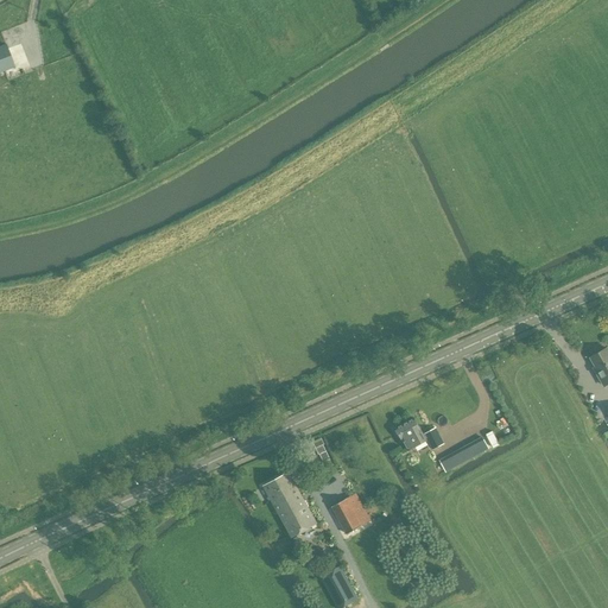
[(6,45),(0,46),(0,71),(14,67),(6,45)]
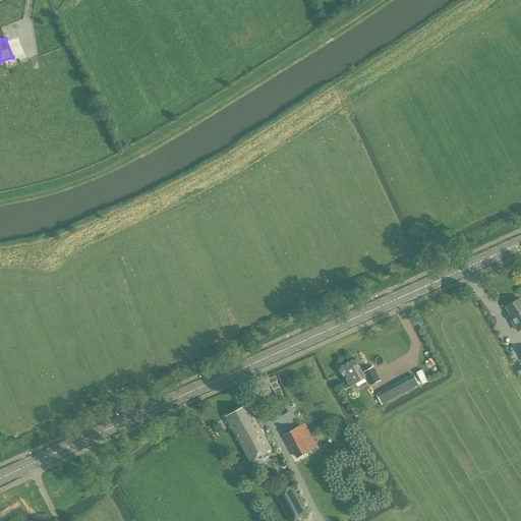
[(520,300),(520,299),(506,306),(513,320),(512,321),(517,331),(520,329),(520,300)]
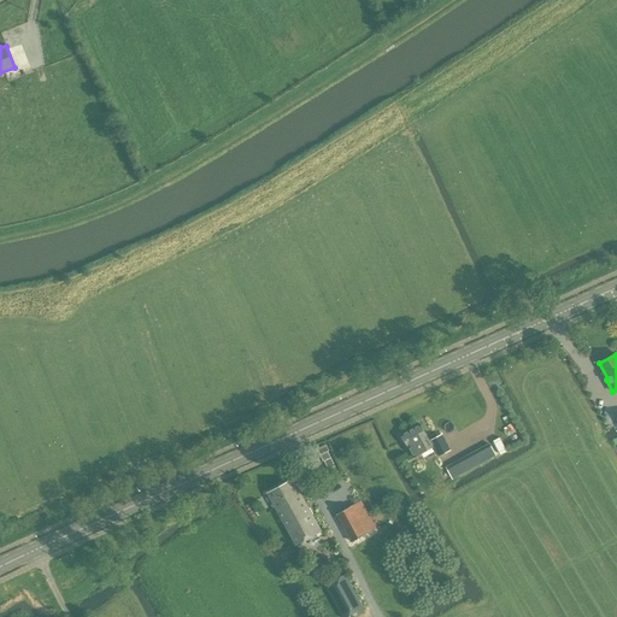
[(429,441),(419,424),(401,435),(415,458),(433,447),(432,445),(433,445),(439,457),(450,451),(441,435),(429,441)]
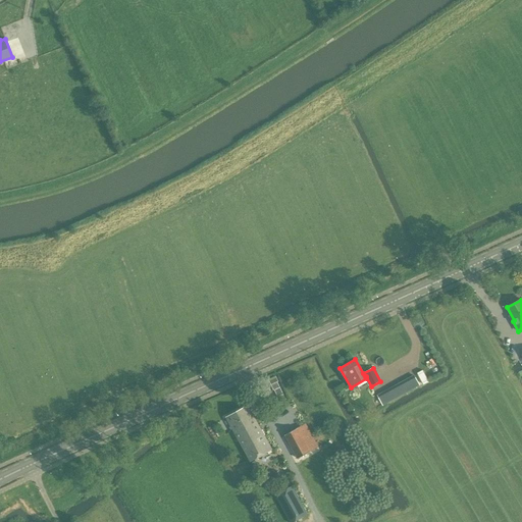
[(385,404),(406,393),(419,385),(414,376),(380,395),(385,404)]
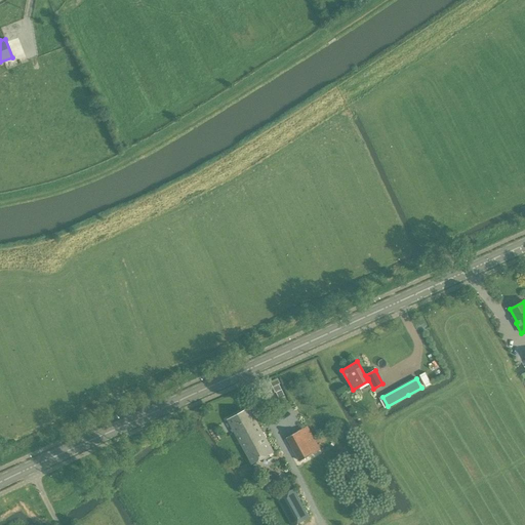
[(249,408),(228,420),(235,433),(256,420),(249,408)]
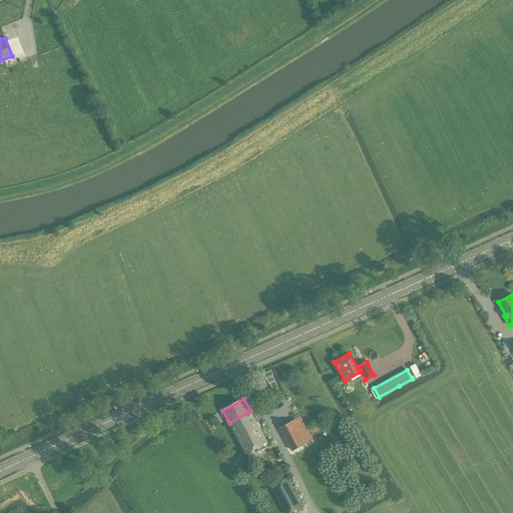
[(250,411),(229,423),(234,432),(243,449),(243,450),(246,454),(254,449),(268,442),(255,421),(250,411)]
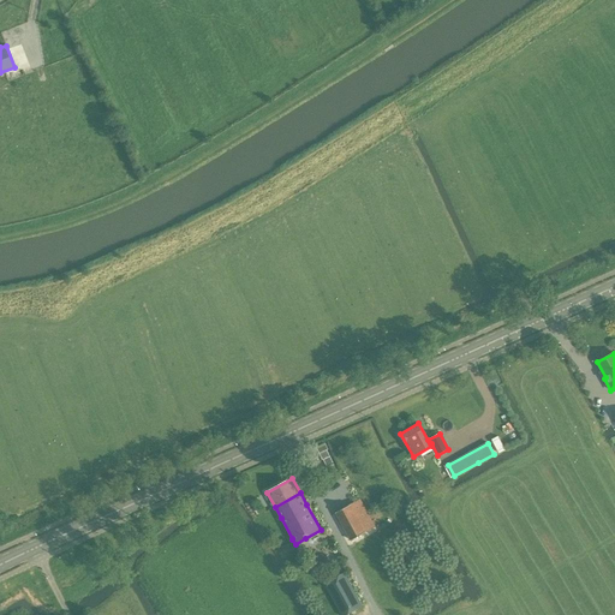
[(359,500),(335,513),(351,541),(375,527),(359,500)]
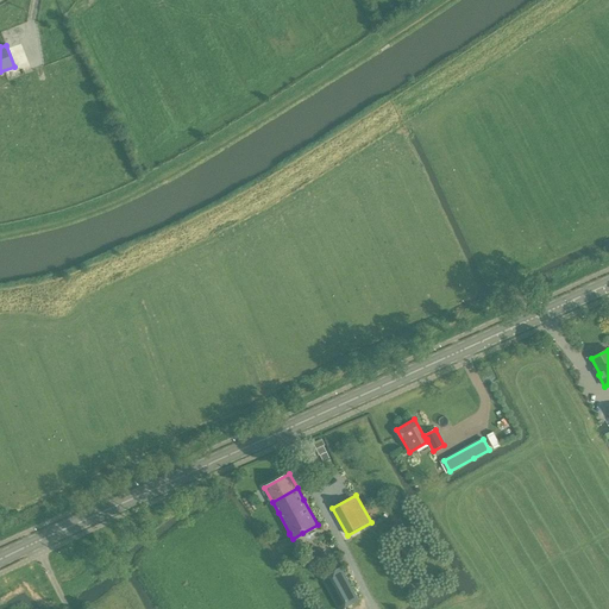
[(337,608),(341,608),(359,600),(340,567),(320,578),(337,608)]
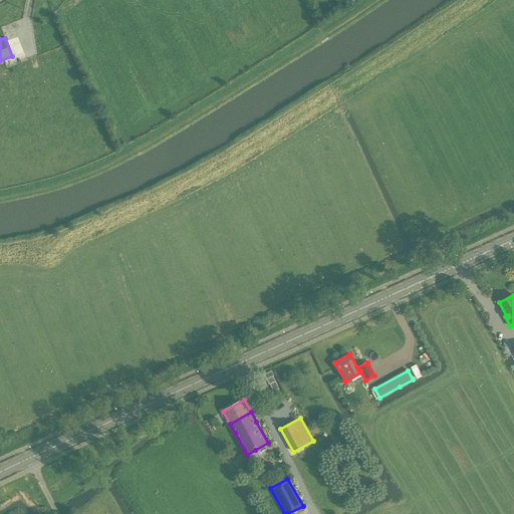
All buildings are outlined.
